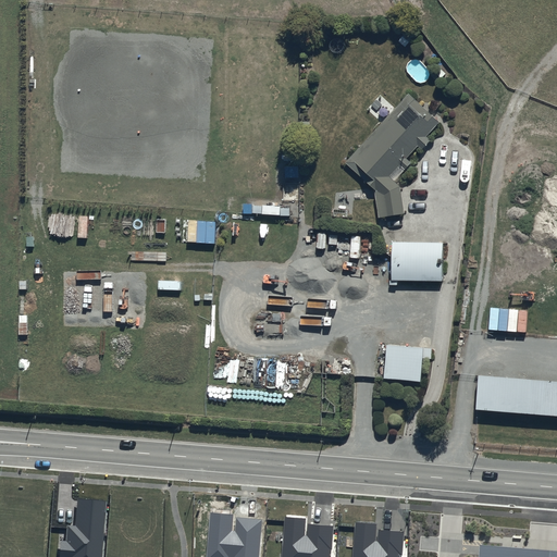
[(408,93),(341,161),(372,193),(374,217),(400,214),(398,187),(392,176),(442,125),(408,93)]
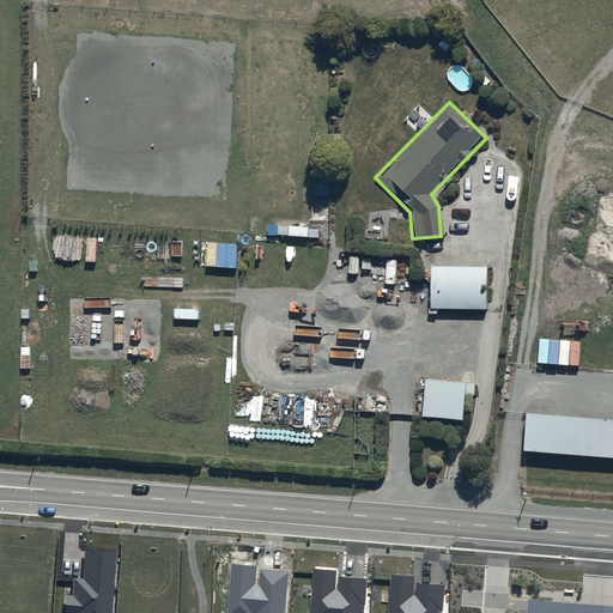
[(490,267),(434,267),(434,304),(490,304),(490,267)]
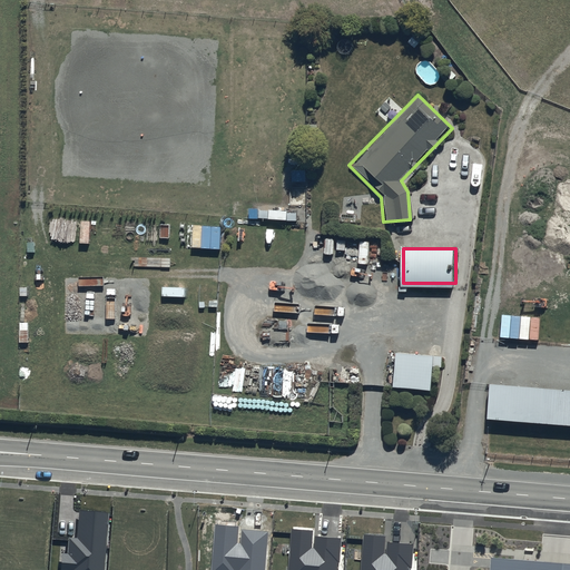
[(433,355),(395,353),(393,389),(431,391),(433,355)]
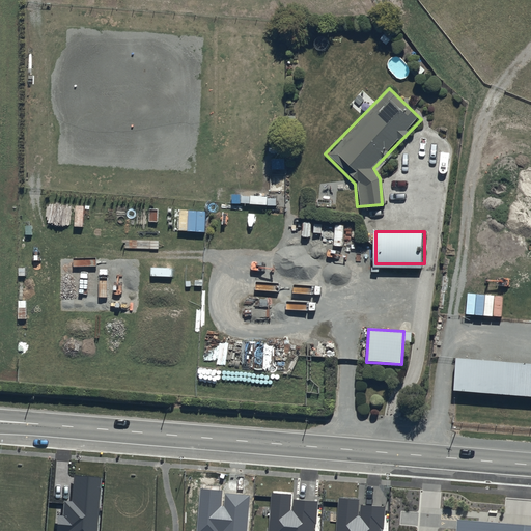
[(530,364),(456,359),(454,390),(530,396),(530,364)]
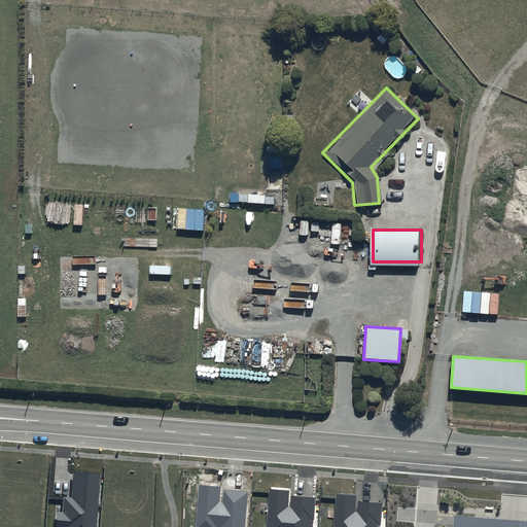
[(97,526),(101,475),(73,472),(71,498),(64,497),(63,513),(57,512),(56,526),(97,526)]
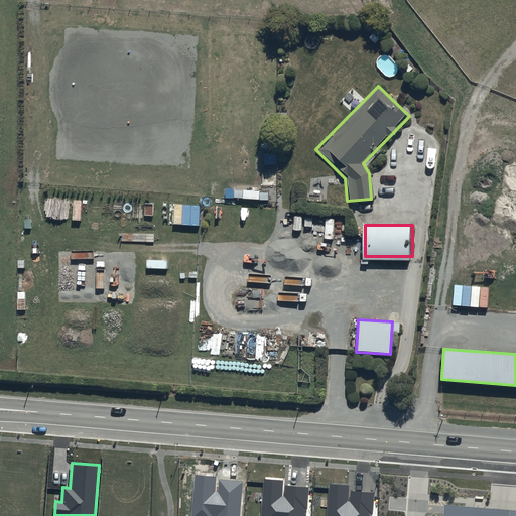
[(216,476),(195,475),(190,515),(240,515),(243,481),(219,479),(218,492),(215,492),(216,476)]
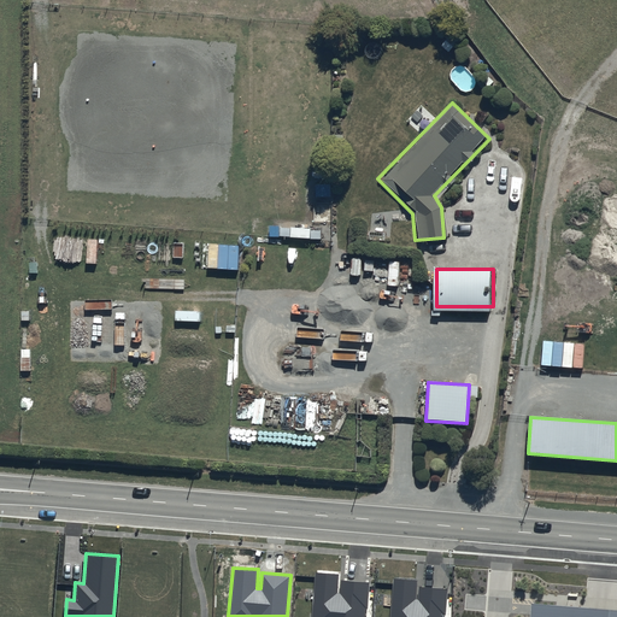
[(339,574),(315,571),(311,616),(365,616),(369,582),(341,580),(340,593),(338,593),(339,574)]
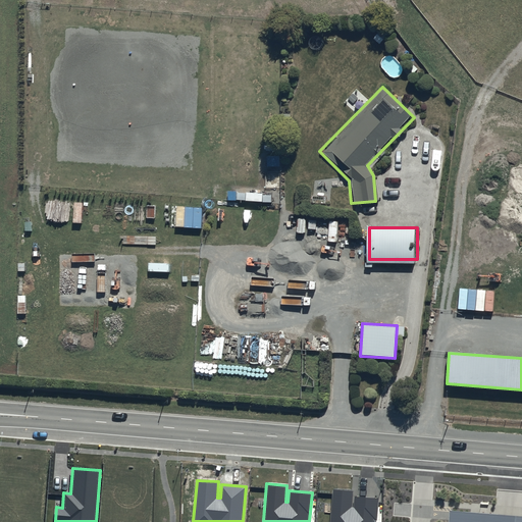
[(354,490),(333,489),(330,521),(375,521),(375,520),(377,520),(378,499),(354,497),(354,490)]
